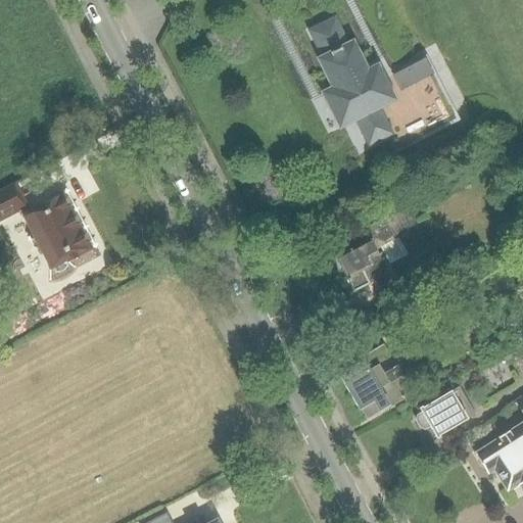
[(334,91),(324,96),(339,127),(343,125),(345,127),(357,121),(367,140),(385,130),(376,111),(387,105),(386,103),(391,100),(375,69),(365,75),(349,44),(343,46),(334,28),(314,38),(323,56),(318,59),(334,91)]
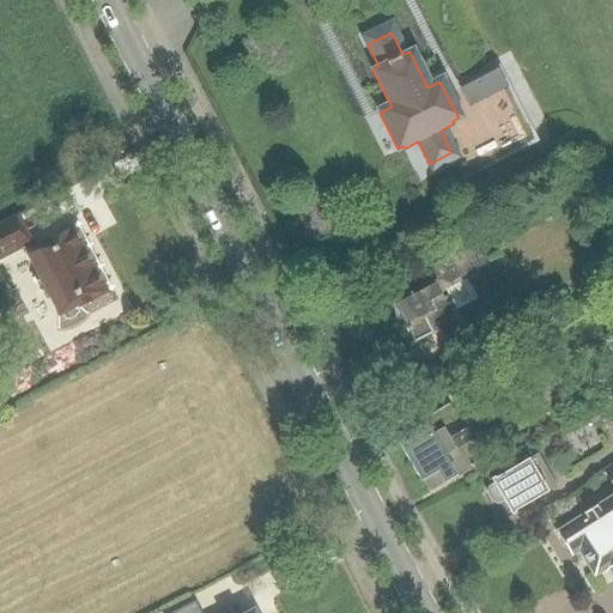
[(17,218),(0,226),(0,258),(22,247),(36,274),(32,281),(38,291),(44,292),(58,317),(103,293),(70,230),(32,249),(17,218)]
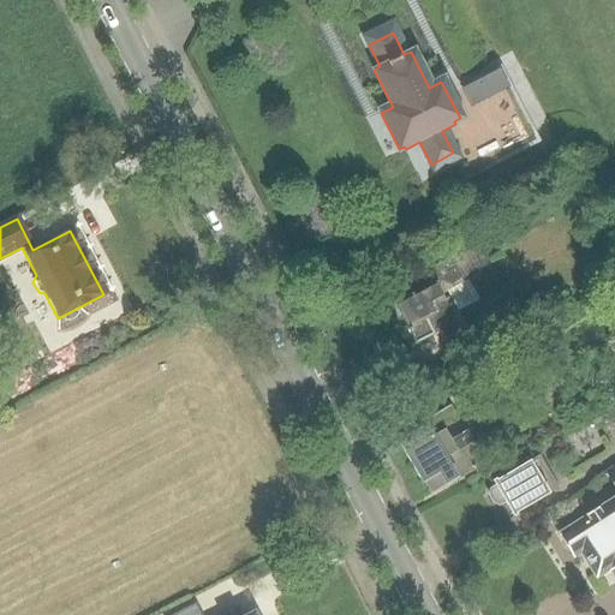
[(464,328),(446,292),(441,294),(439,290),(465,276),(472,290),(494,279),(476,245),(424,270),(431,284),(395,302),(390,302),(395,320),(401,321),(407,332),(408,330),(415,344),(440,330),(445,338),(464,328)]
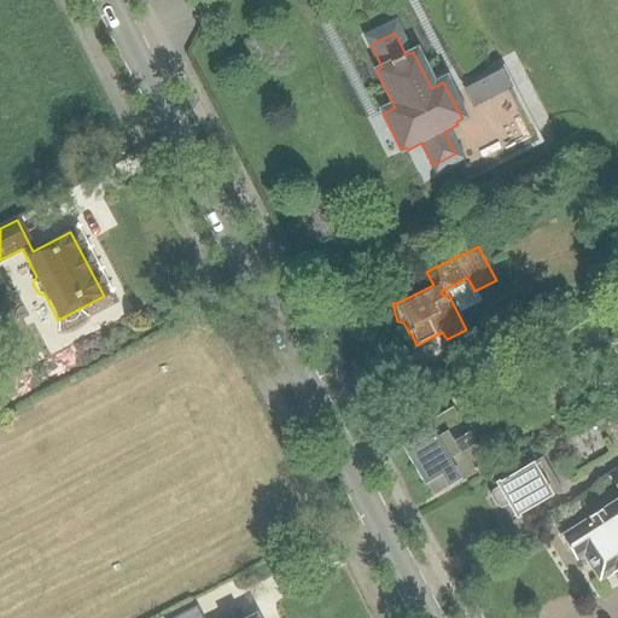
[(423,485),(425,483),(431,495),(455,481),(455,482),(484,466),(450,408),(423,425),(425,430),(400,444),(423,485)]
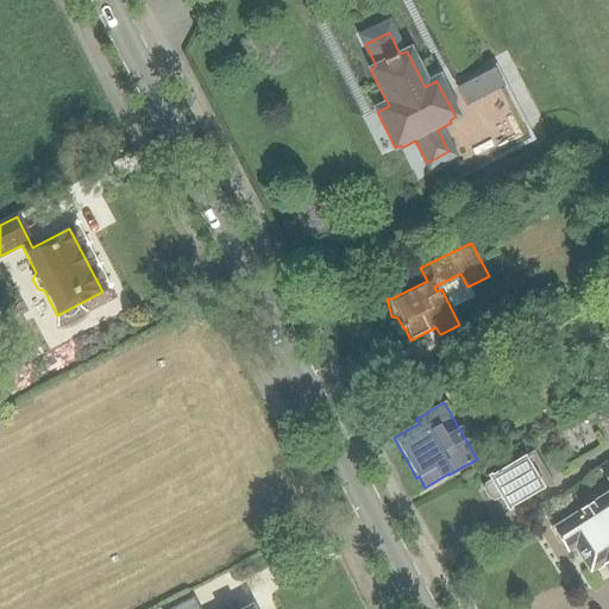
[(551,484),(547,478),(552,476),(548,470),(544,472),(532,452),(523,457),(518,447),(491,463),(497,472),(488,478),(490,482),(484,485),(483,490),(488,498),(493,501),(500,496),(507,510),(551,484)]
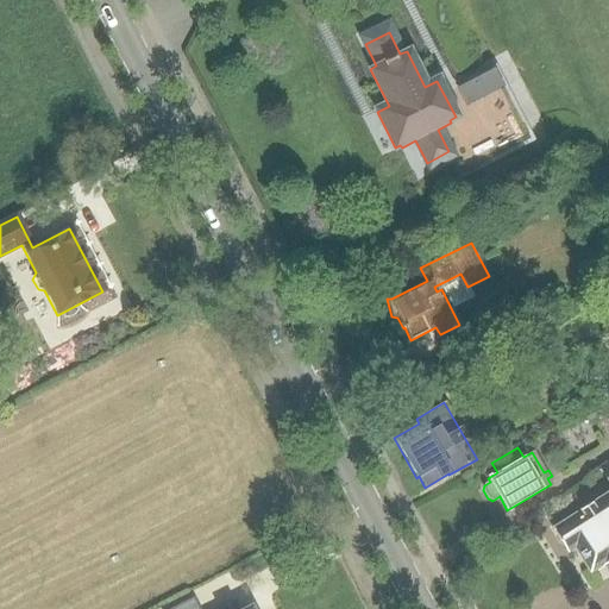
[(608,459),(597,468),(608,485),(608,459)]
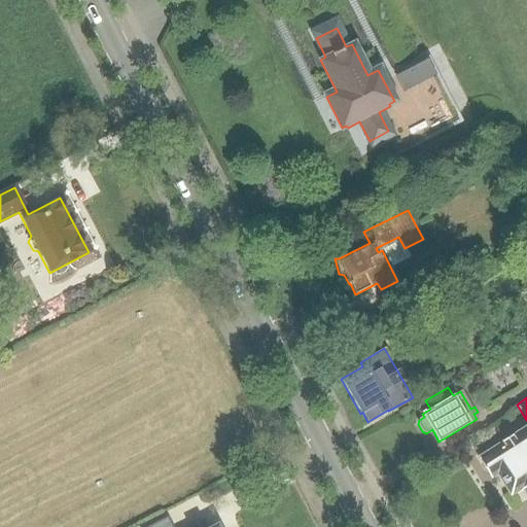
[(490,473),(491,477),(496,473),(510,494),(523,486),(526,492),(526,427),(480,458),(481,460),(472,466),(481,480),(490,473)]
